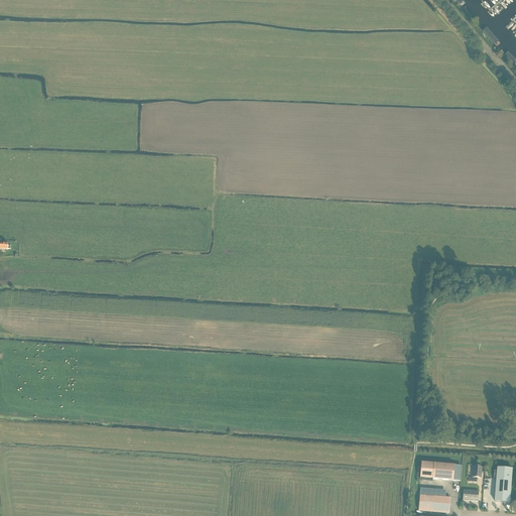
[(500,43),(487,27),(483,31),(497,46),(500,43)]
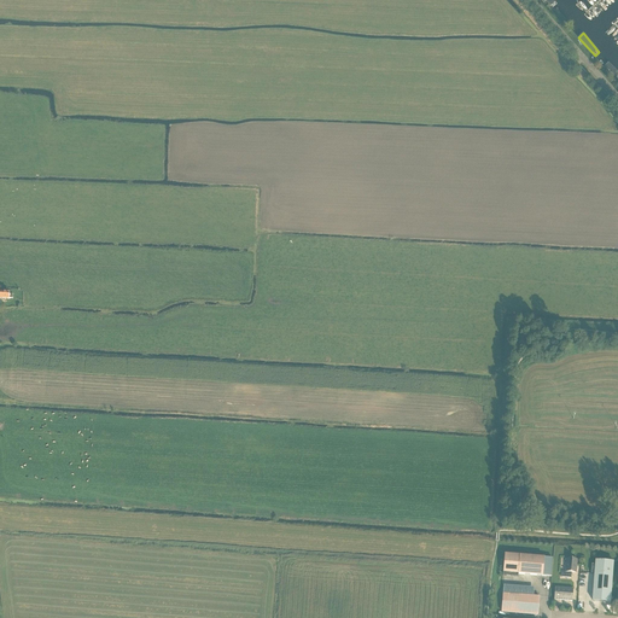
[(617,73),(616,70),(610,64),(602,56),(598,59),(602,64),(617,79),(617,73)]
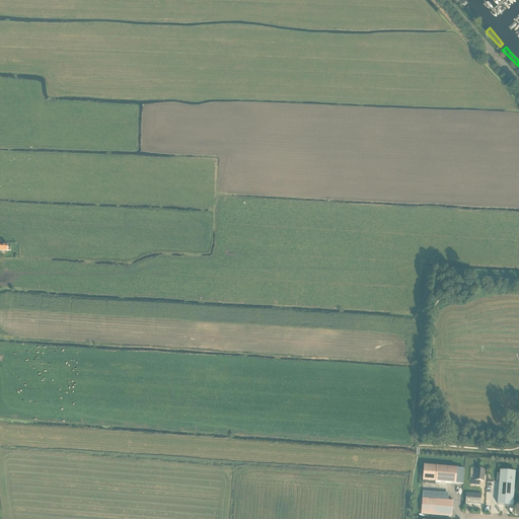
[(435,482),(455,484),(457,468),(437,466),(437,467),(426,466),(426,470),(425,470),(424,475),(425,475),(425,480),(435,482)]
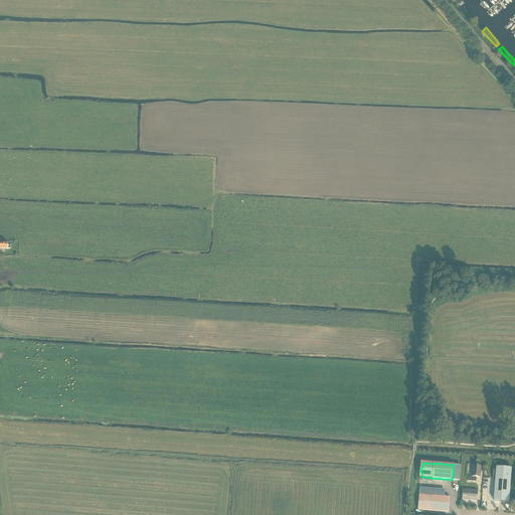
[(481,467),(472,466),(472,477),(468,477),(468,481),(476,482),(476,477),(480,478),(481,467)]
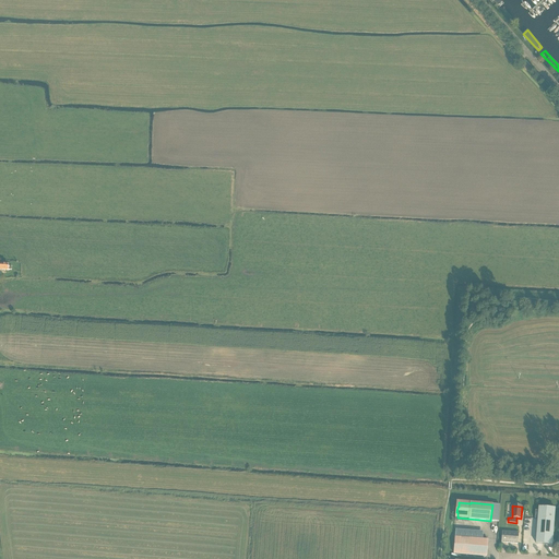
[(538,519),(536,544),(552,545),(555,520),(556,509),(539,508),(538,519)]
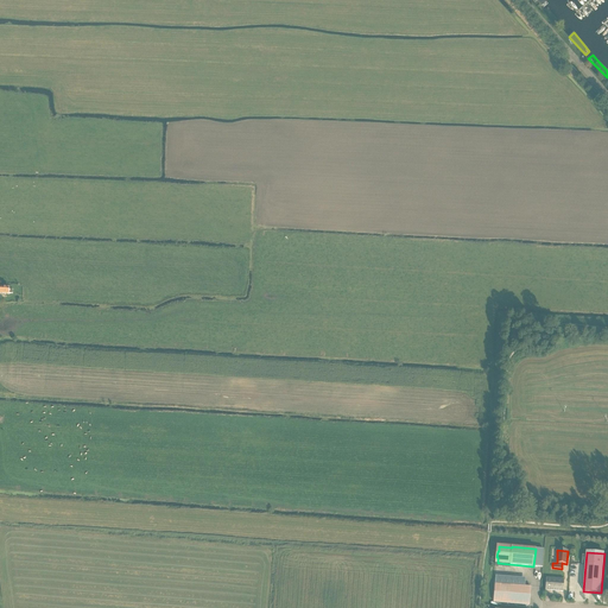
[(546,578),(545,590),(563,591),(564,580),(546,578)]
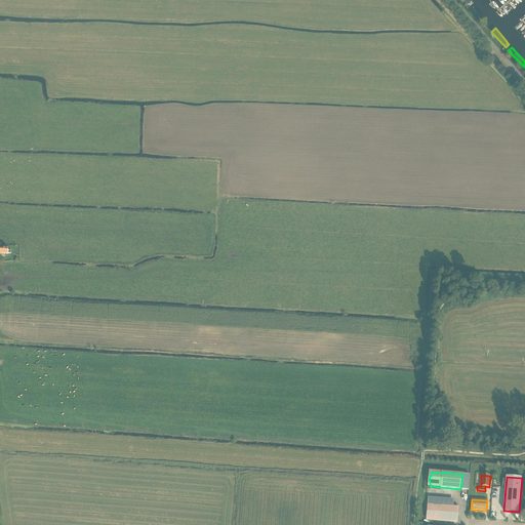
[(426,520),(456,522),(458,507),(428,505),(426,520)]
